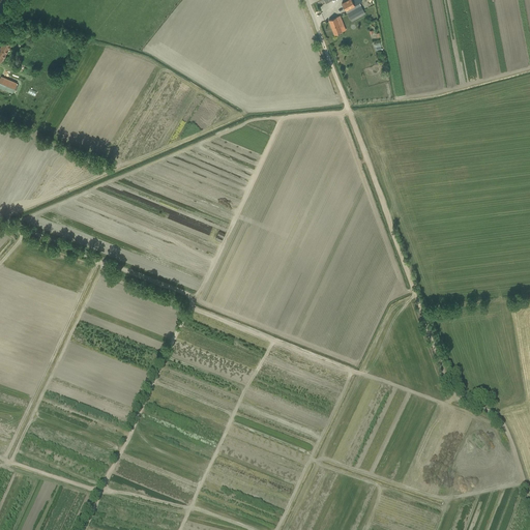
[(360,0),(347,0),(342,3),(350,19),(350,20),(364,12),(361,8),(360,6),(359,3),(362,2),(360,0)]
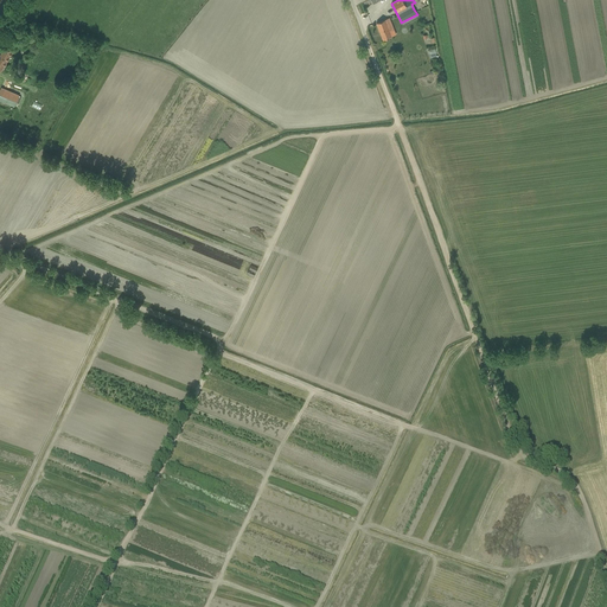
[(383,40),(389,38),(391,37),(389,31),(394,30),(389,18),(376,23),(383,40)]
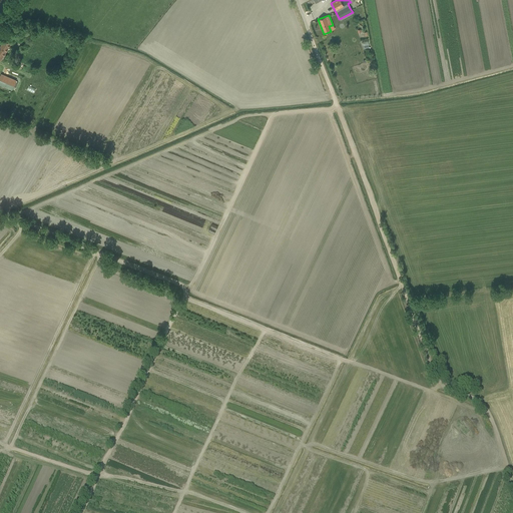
[(10,43),(9,42),(4,40),(0,47),(0,59),(0,60),(10,43)]
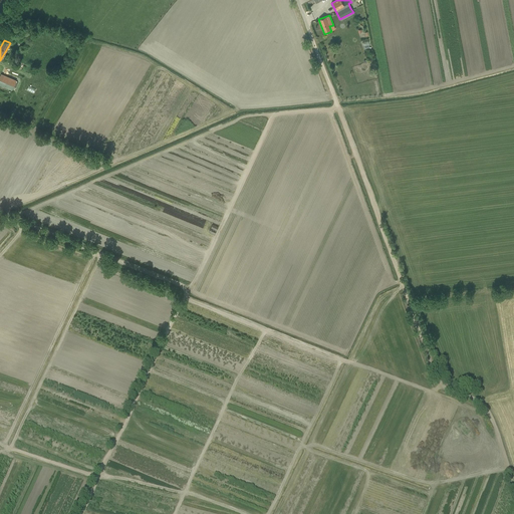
[(0,75),(0,84),(1,85),(12,90),(16,81),(5,76),(1,74),(0,75)]
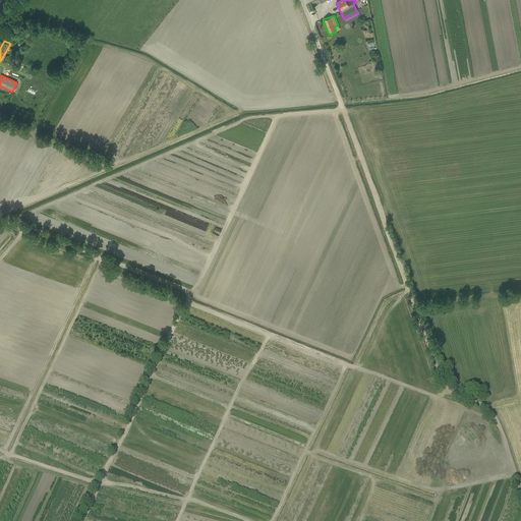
[(212,235),(218,238),(221,230),(216,228),(212,235)]
